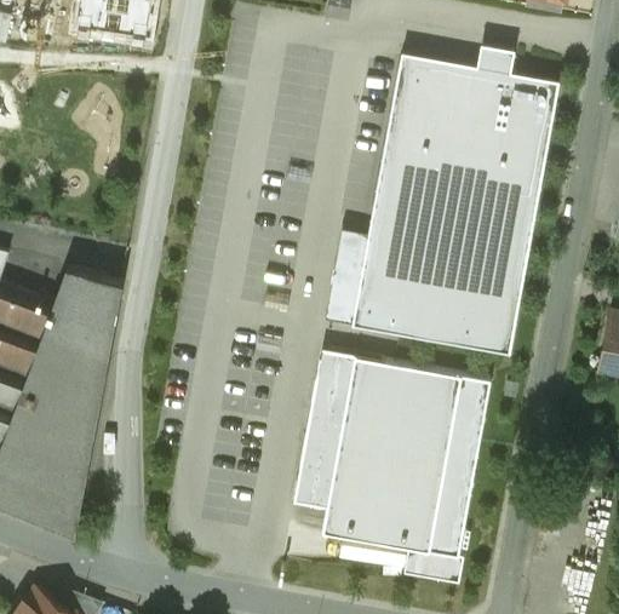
[(145,30),(150,0),(80,0),(78,19),(89,21),(87,32),(133,39),(135,29),(145,30)]
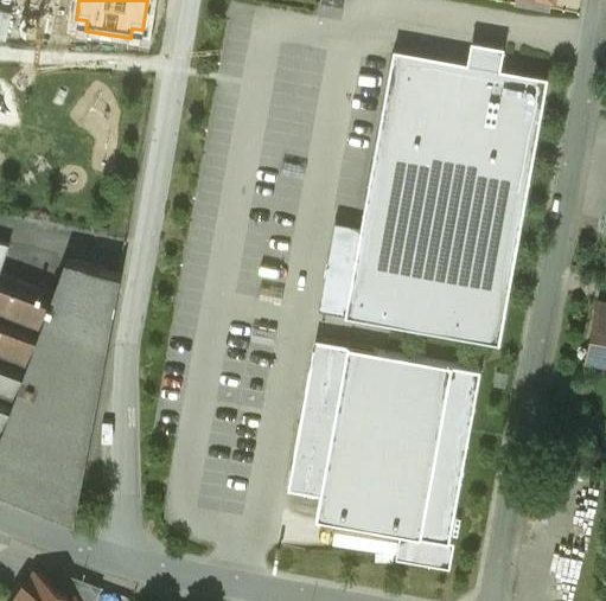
[(467,66),(393,52),(359,230),(335,225),(318,313),(344,318),(344,319),(499,347),(548,81),(499,71),(503,50),(471,44),(467,66)]
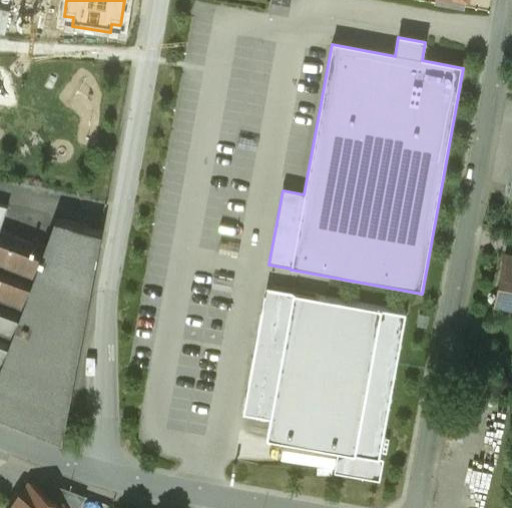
[(0,405),(1,406),(0,408),(0,415),(62,439),(62,438),(101,232),(56,221),(46,250),(0,233),(0,405)]
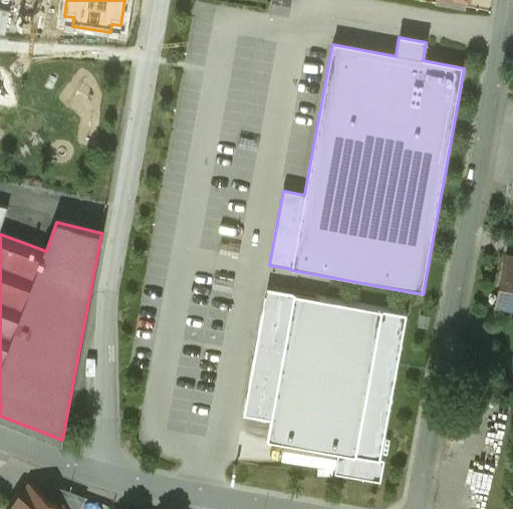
[(512,260),(505,259),(496,306),(512,309),(512,260)]
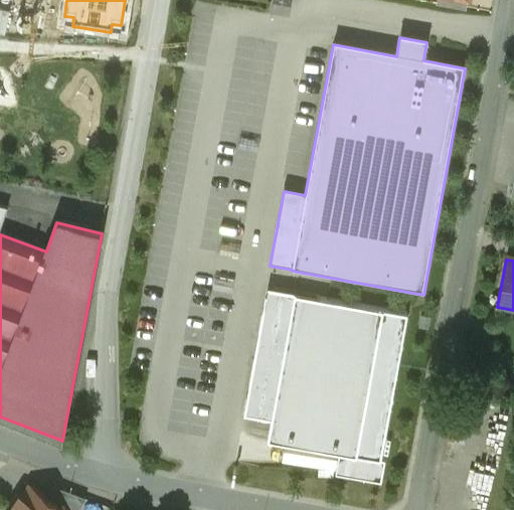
[(406,317),(268,291),(243,417),(272,422),(267,443),(339,457),(335,478),(381,486),(384,464),(380,463),(406,317)]
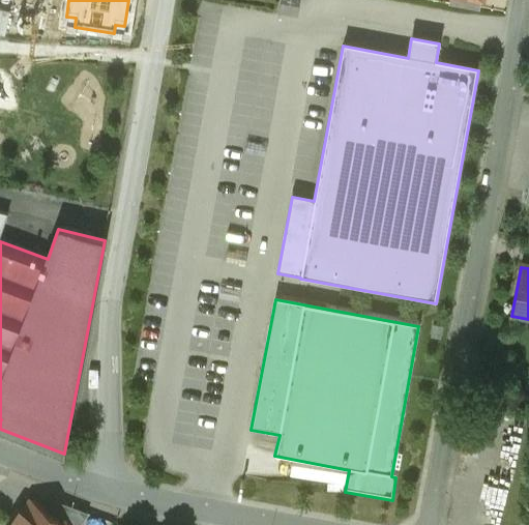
[(58,524),(28,504),(16,524),(58,524)]
